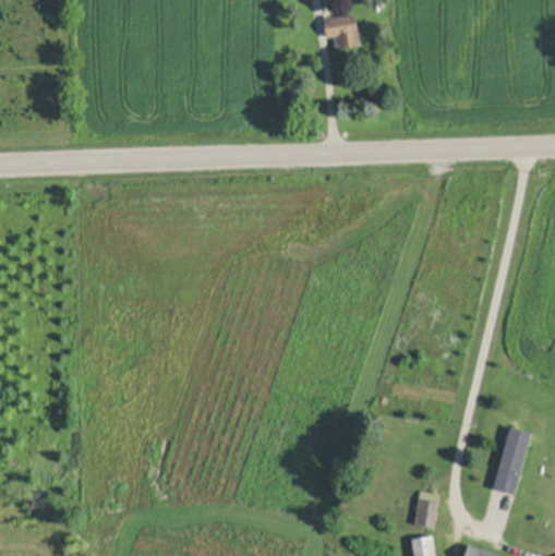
[(353,16),(358,48),(339,50),(337,36),(325,37),(322,17),(329,16),(330,19),(353,16)]
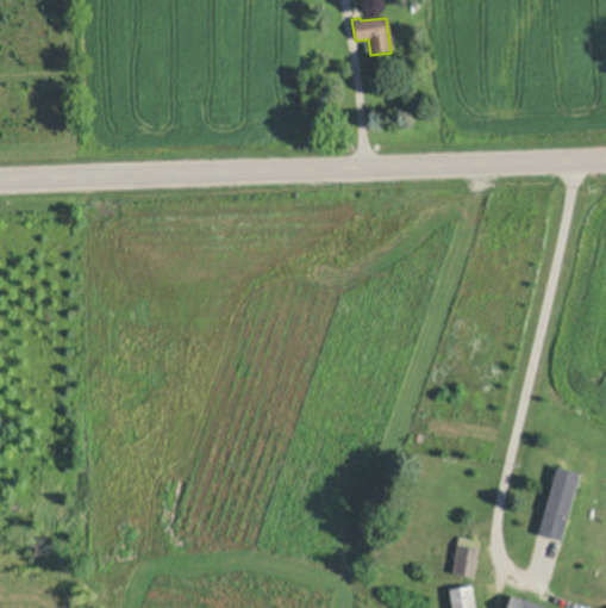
[(579,472),(560,539),(538,533),(557,465),(579,472)]
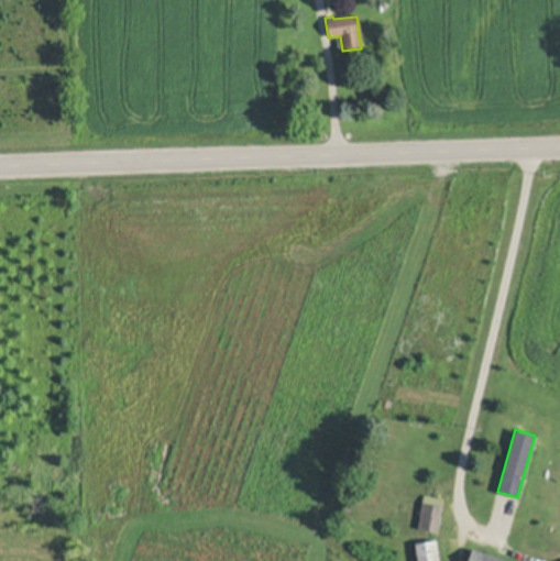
[(442,505),(438,532),(417,529),(421,502),(442,505)]
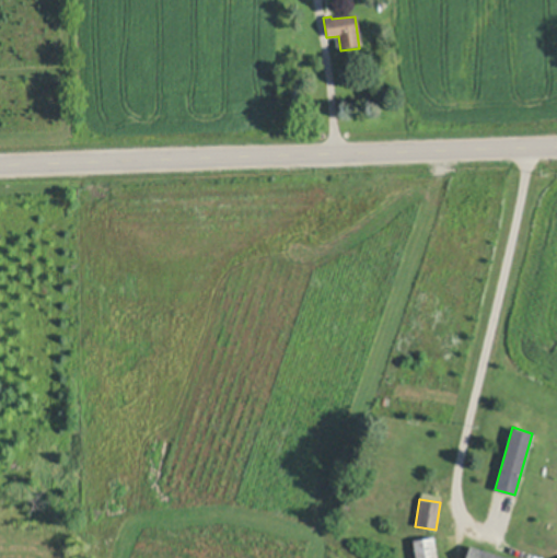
[(416,557),(414,542),(434,538),(438,557),(416,557)]
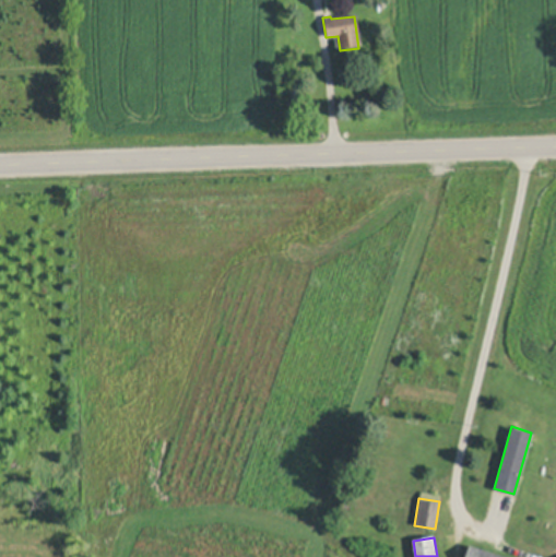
[(466,556),(470,545),(509,556),(466,556)]
